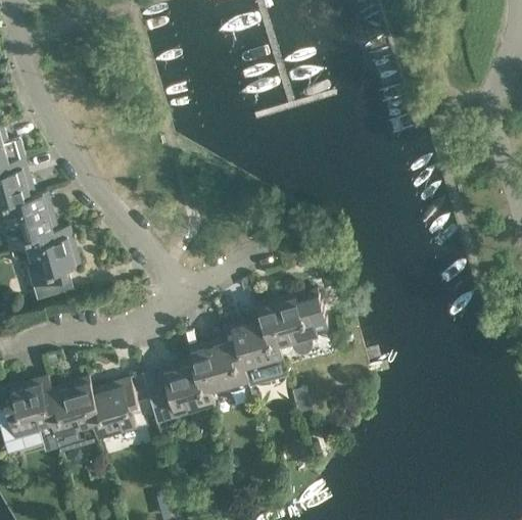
[(19,140),(7,143),(2,123),(0,123),(0,174),(0,164),(12,161),(12,160),(25,157),(19,140)]
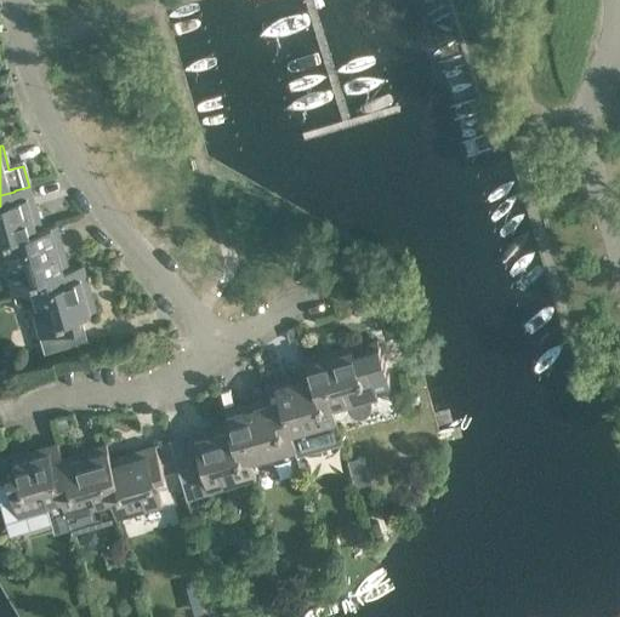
[(23,235),(41,230),(29,187),(15,190),(15,192),(0,195),(0,206),(0,255),(27,247),(23,235)]
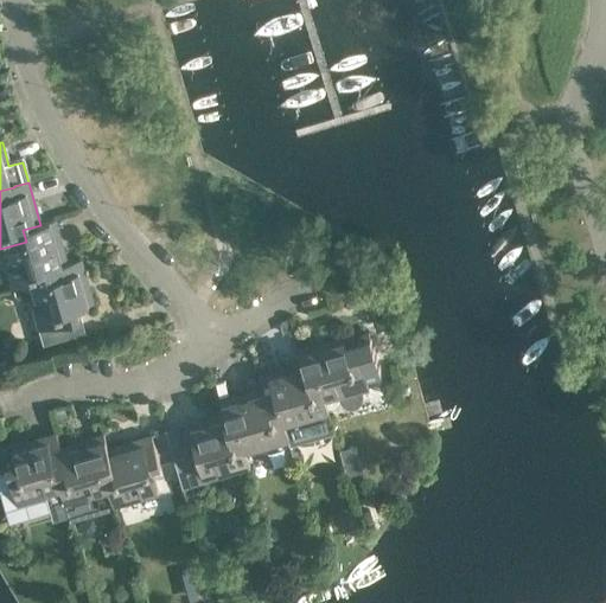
[(46,273),(68,267),(58,232),(55,222),(40,225),(23,230),(26,242),(0,249),(12,290),(13,290),(49,281),(46,273)]
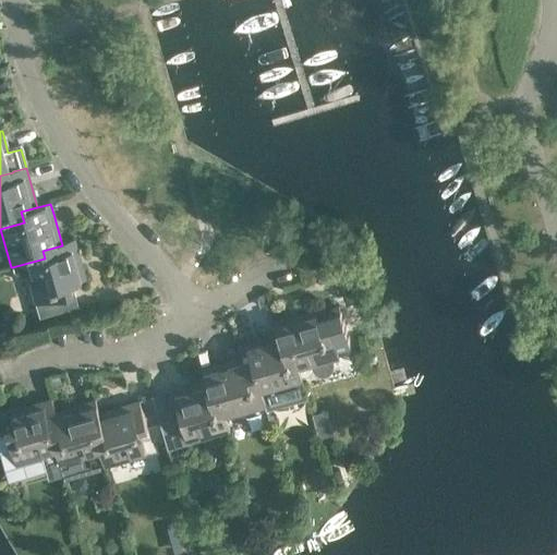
[(45,258),(12,267),(14,276),(16,279),(20,280),(23,281),(29,280),(37,308),(39,316),(80,304),(77,293),(75,286),(86,282),(74,241),(62,245),(43,251),(45,258)]
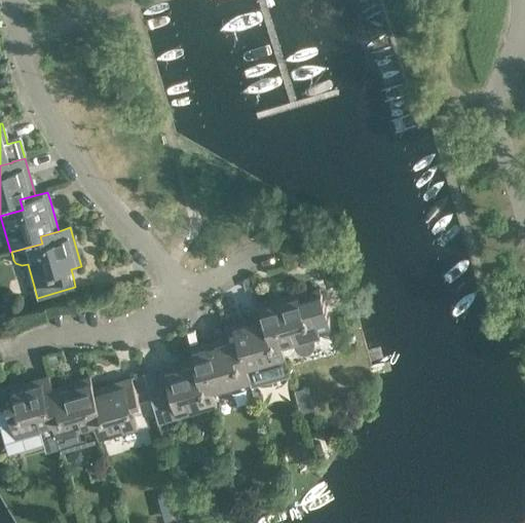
[(282,350),(294,347),(295,350),(297,353),(300,356),(303,357),(307,356),(310,355),(312,351),(314,348),(314,344),(313,341),(320,339),(317,331),(331,327),(320,291),(307,295),(306,291),(259,305),(262,315),(266,331),(275,328),(282,350)]
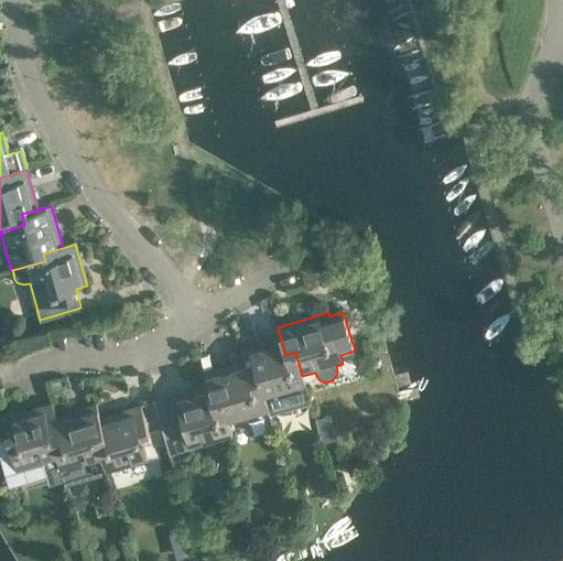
[(306,388),(302,376),(295,352),(285,355),(281,338),(240,351),(244,364),(249,380),(258,377),(264,400),(306,388)]
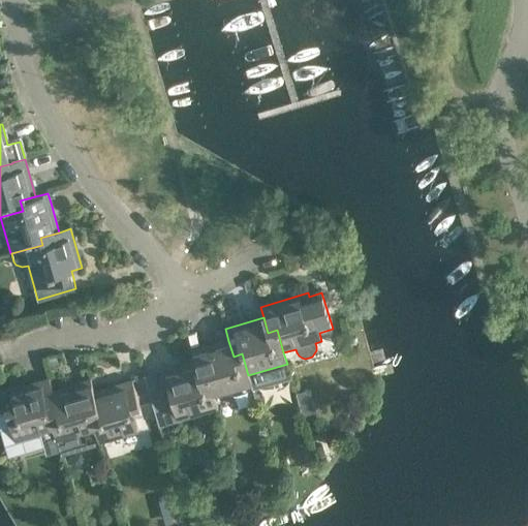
[(252,387),(248,375),(242,353),(234,357),(228,341),(190,352),(194,364),(198,379),(208,376),(214,398),(252,387)]
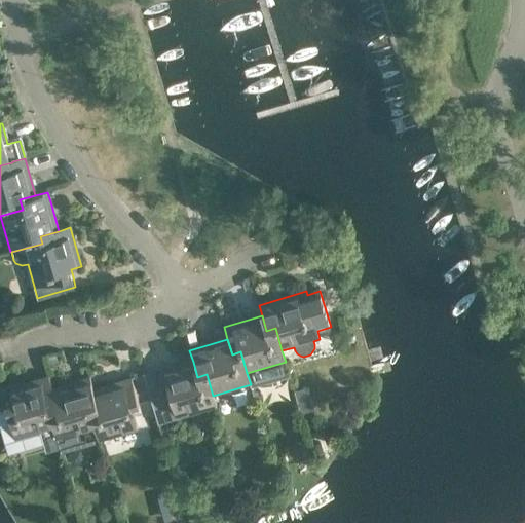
[(216,408),(213,396),(207,374),(197,377),(193,362),(143,376),(157,425),(216,408)]
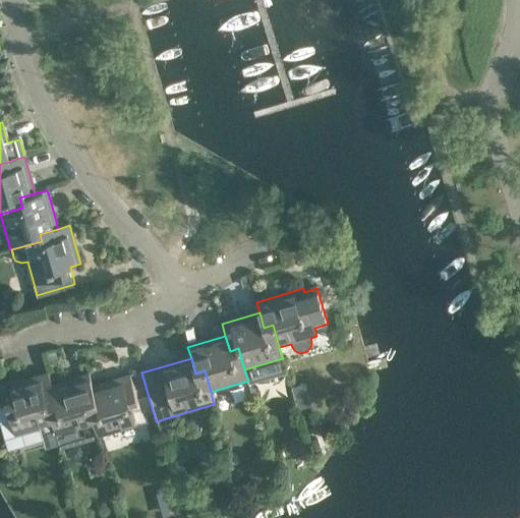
[(55,435),(46,404),(55,402),(51,386),(48,375),(0,388),(0,427),(11,424),(14,437),(38,430),(41,439),(55,435)]
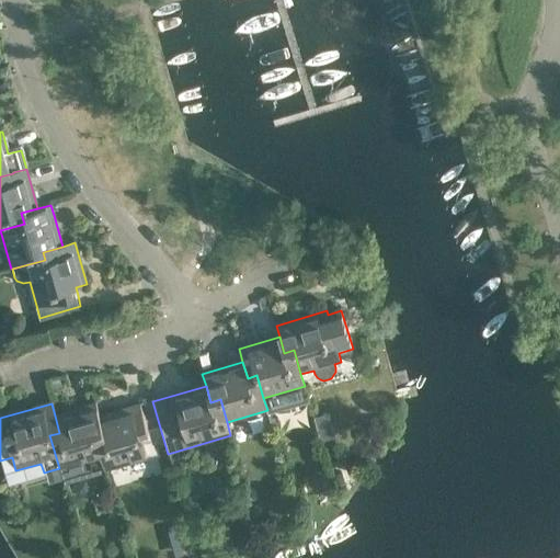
[(95,405),(55,416),(59,433),(49,435),(59,468),(63,482),(91,474),(90,469),(102,466),(93,436),(104,434),(99,417),(95,405)]
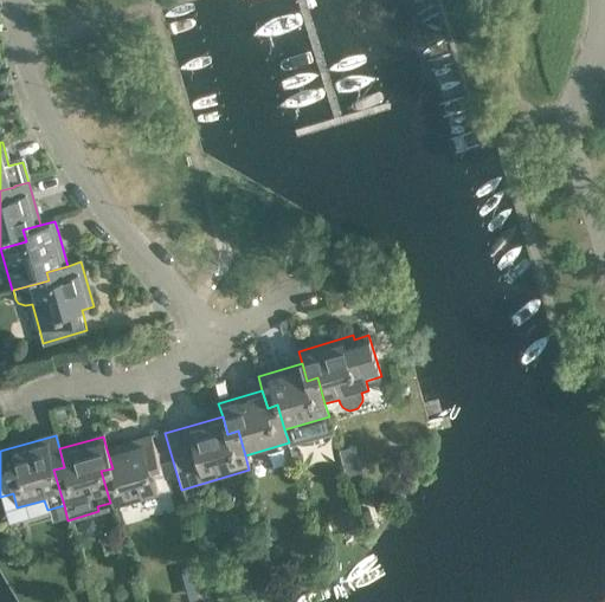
[(113,468),(101,471),(110,503),(111,510),(158,497),(150,471),(160,467),(152,438),(107,450),(113,468)]
